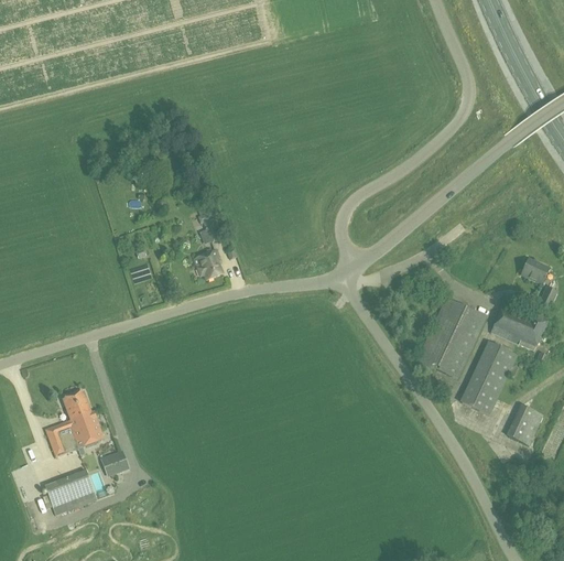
[(138,153),(143,165),(156,161),(152,149),(138,153)]
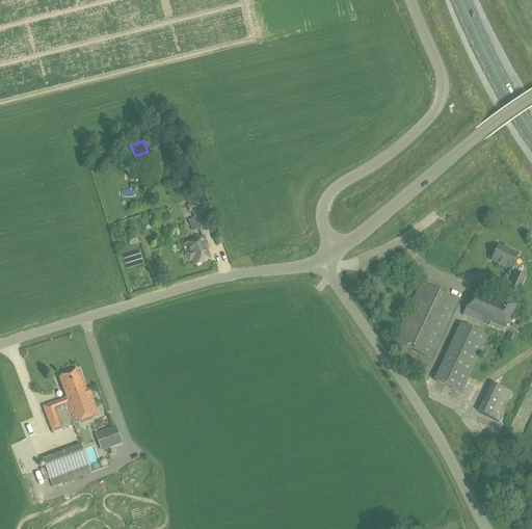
[(145,191),(147,192),(147,193),(147,194),(148,195),(149,196),(150,196),(150,197),(151,197),(152,197),(153,197),(154,197),(155,196),(156,196),(156,195),(157,195),(157,194),(158,193),(158,192),(158,191),(158,190),(158,189),(157,189),(157,188),(156,187),(155,186),(154,186),(153,186),(152,186),(151,186),(150,186),(149,187),(148,187),(148,188),(147,189),(147,190),(145,191)]
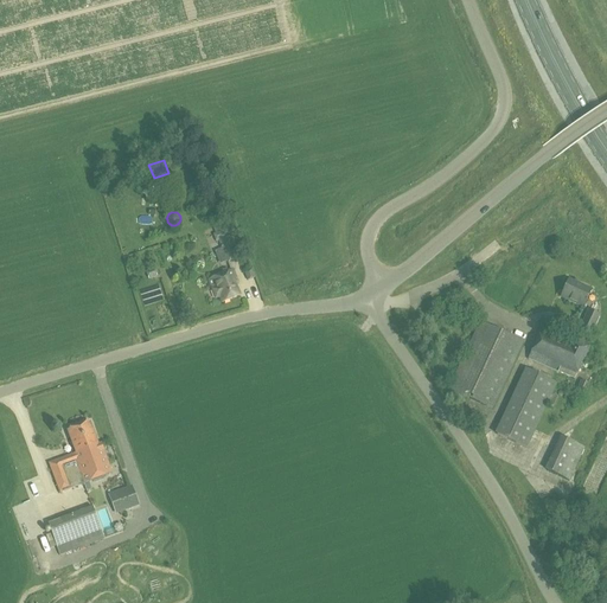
[(228,225),(213,230),(216,239),(218,238),(224,251),(219,254),(222,262),(237,256),(230,235),(232,233),(228,225)]
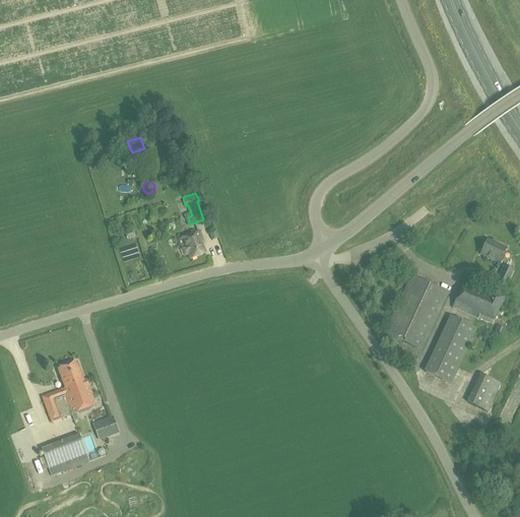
[(125,230),(128,236),(135,234),(132,228),(125,230)]
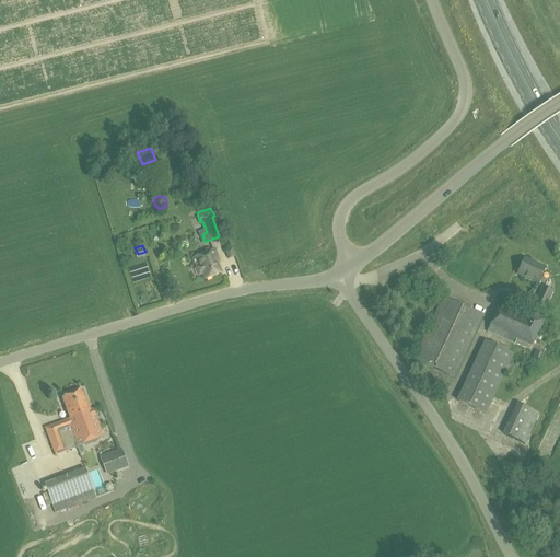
[(202,271),(205,276),(222,269),(218,259),(220,258),(216,246),(193,255),(199,273),(202,271)]
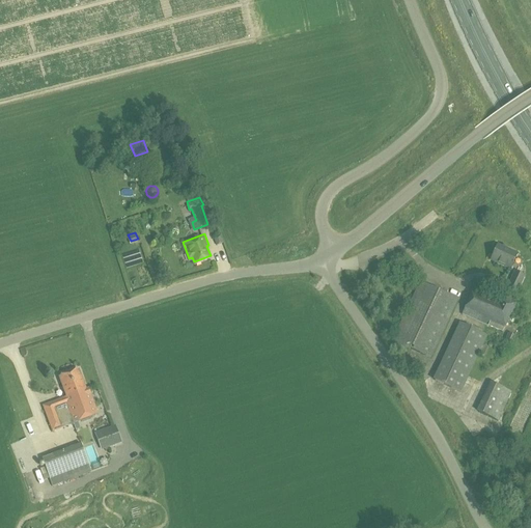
[(497,242),(491,257),(510,266),(518,251),(497,242)]
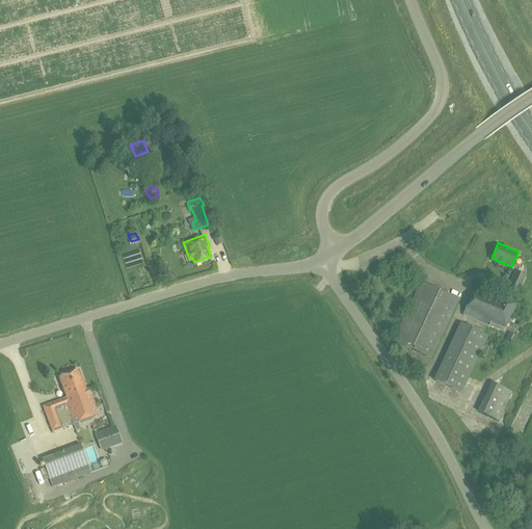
[(509,284),(519,288),(526,273),(515,269),(509,284)]
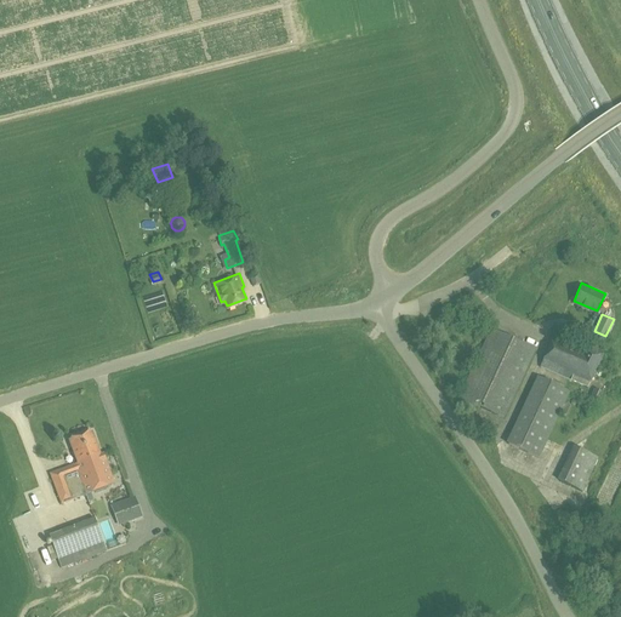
[(459,394),(503,416),(536,347),(490,325),(459,394)]
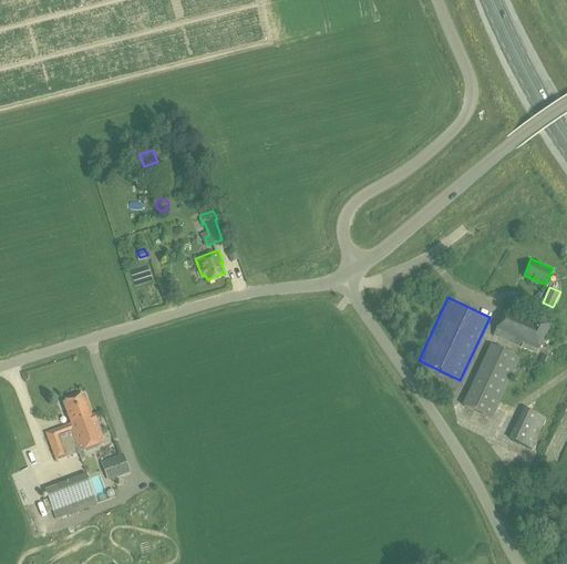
[(494,332),(537,351),(550,324),(535,317),(506,305),(494,332)]
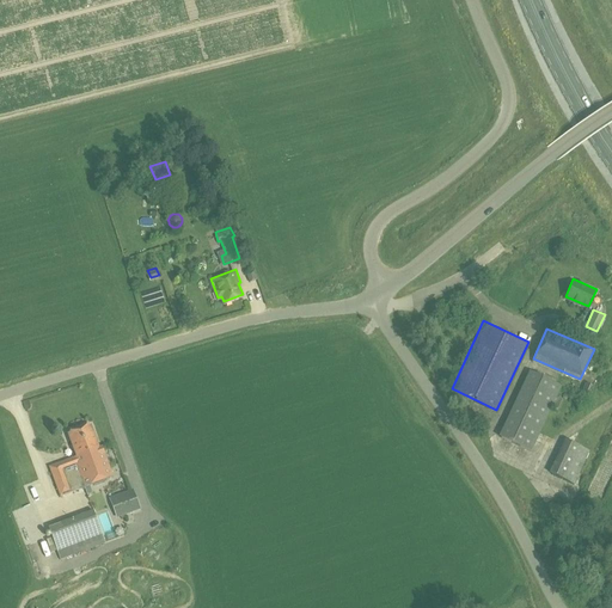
[(502,435),(532,448),(562,384),(532,369),(502,435)]
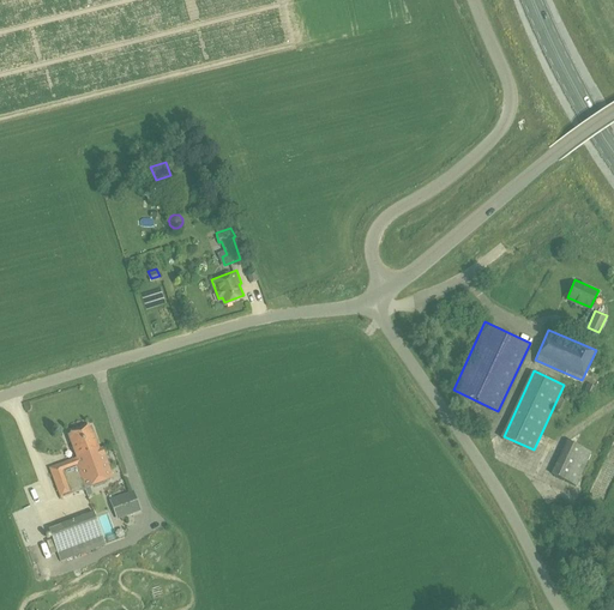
[(583,393),(593,397),(597,386),(588,381),(583,393)]
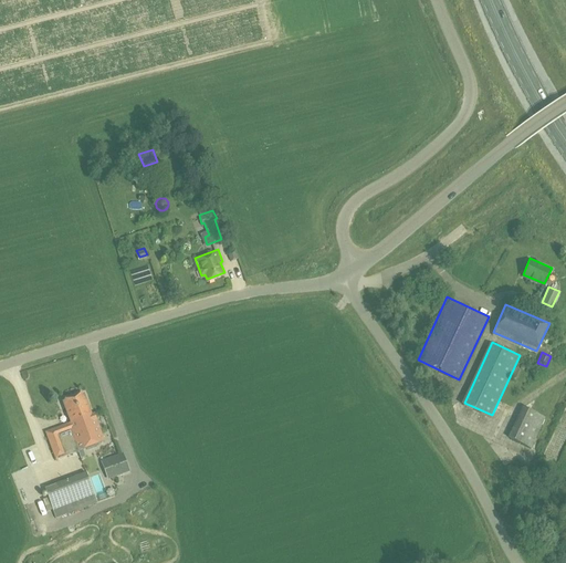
[(45,429),(55,457),(104,438),(94,410),(92,412),(84,392),(64,399),(72,420),(45,429)]
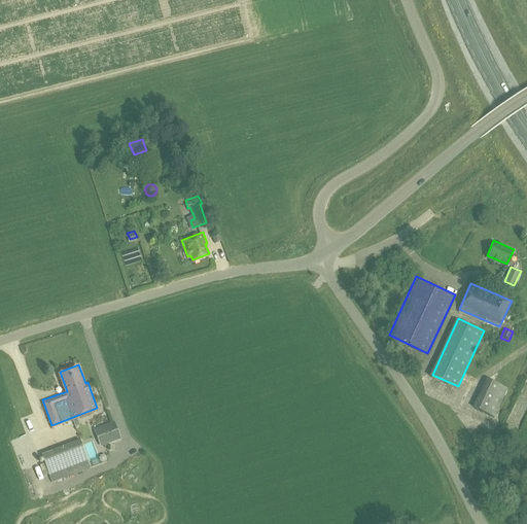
[(487,378),(475,406),(493,414),(505,386),(487,378)]
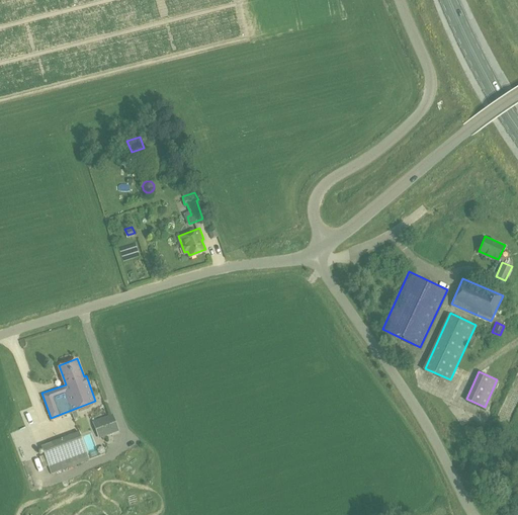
[(93,420),(99,435),(117,428),(112,413),(93,420)]
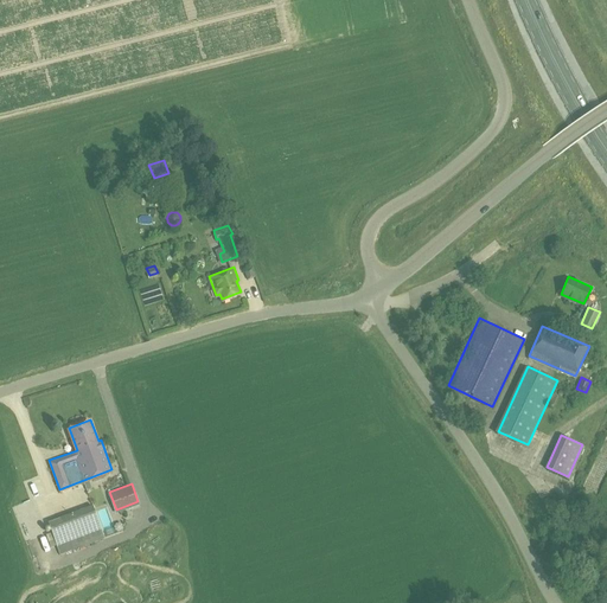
[(25,511),(36,508),(33,500),(23,502),(25,511)]
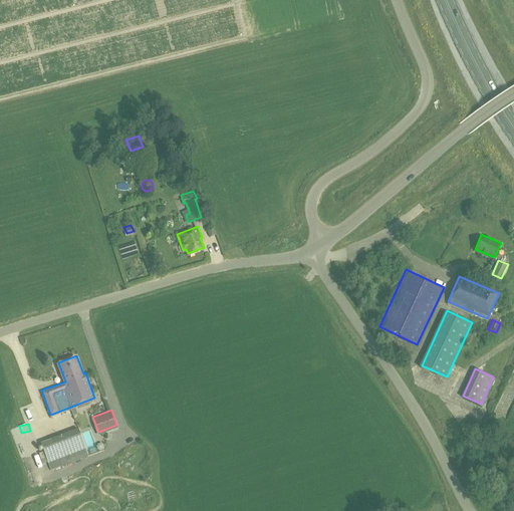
[(40,442),(50,468),(88,454),(78,427),(40,442)]
